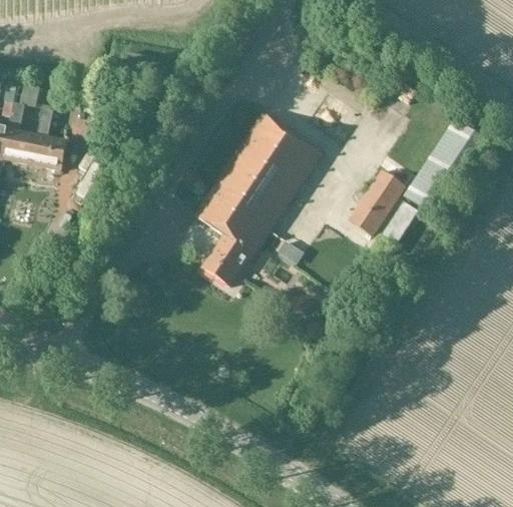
[(380,172),(347,221),(370,236),(403,187),(410,191),(377,241),(405,260),(433,217),(432,216),(483,139),(422,98),(376,169),(380,172)]
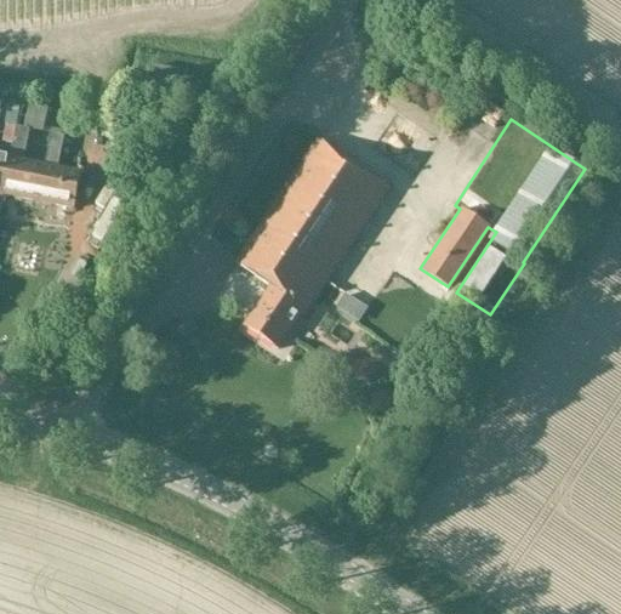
[(46,159),(45,159),(24,154),(30,125),(16,121),(10,154),(11,154),(4,191),(39,198),(46,159)]
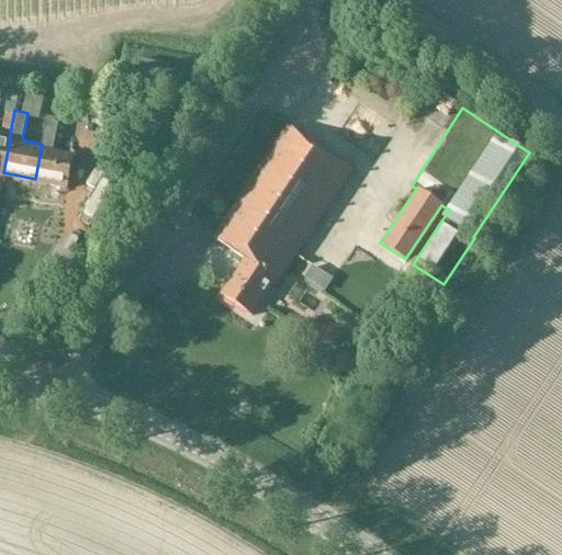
[(74,153),(53,148),(58,119),(46,116),(41,144),(42,144),(35,179),(67,184),(74,153)]
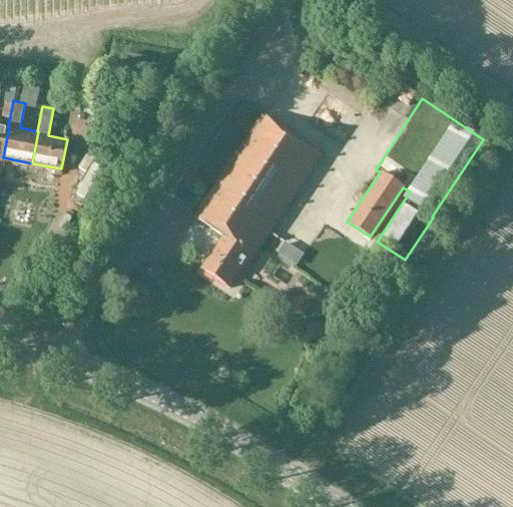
[(262,112),(194,214),(223,233),(202,267),(229,285),(248,256),(250,258),(321,152),(262,112)]
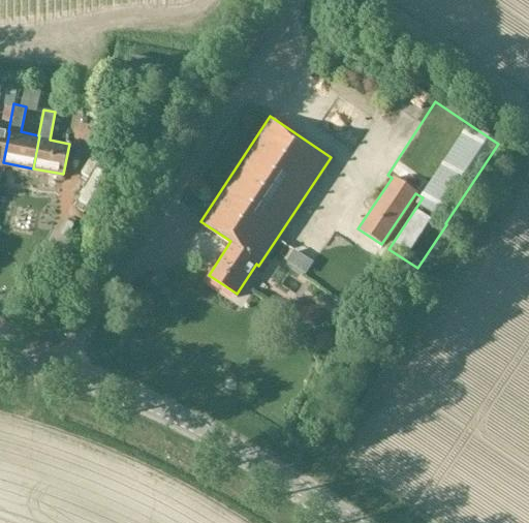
[(0,129),(0,161),(3,162),(9,131),(8,131),(0,129)]
